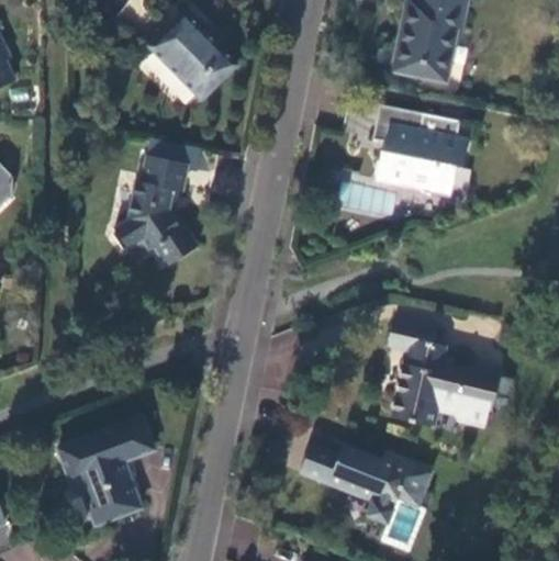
[(405,0),(400,22),(404,23),(400,42),(395,40),(389,67),(405,71),(413,69),(422,70),(426,76),(443,80),(456,30),(460,13),(465,14),(468,0),(405,0)]
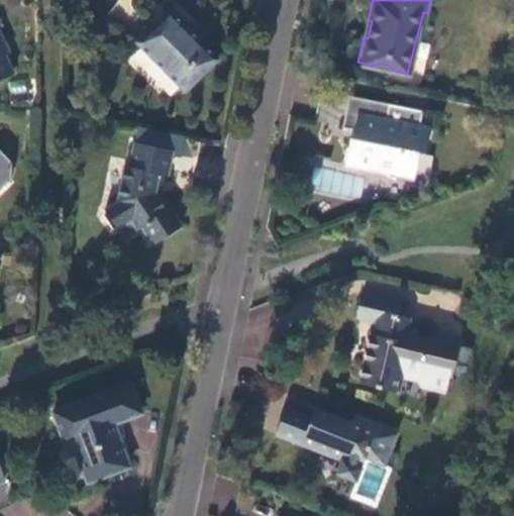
[(216,56),(168,7),(136,39),(185,87),(216,56)]
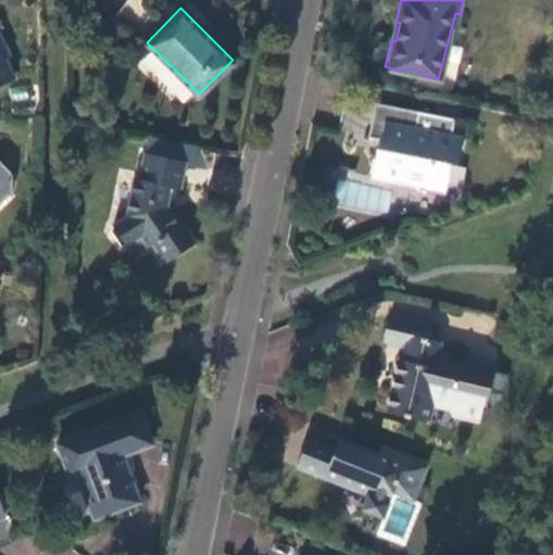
[(456,30),(460,14),(455,13),(451,29),(456,30)]
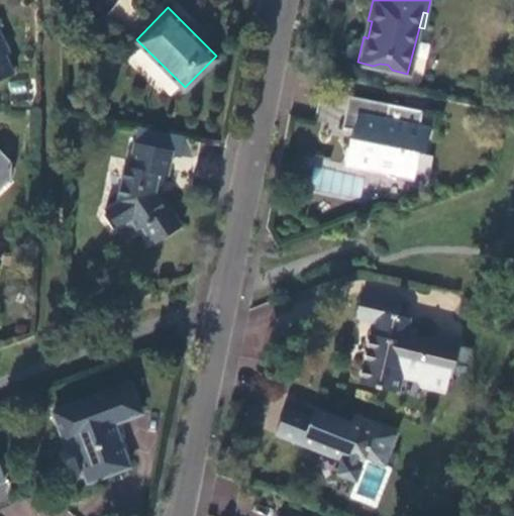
[(0,77),(11,72),(3,55),(7,53),(0,37),(0,77)]
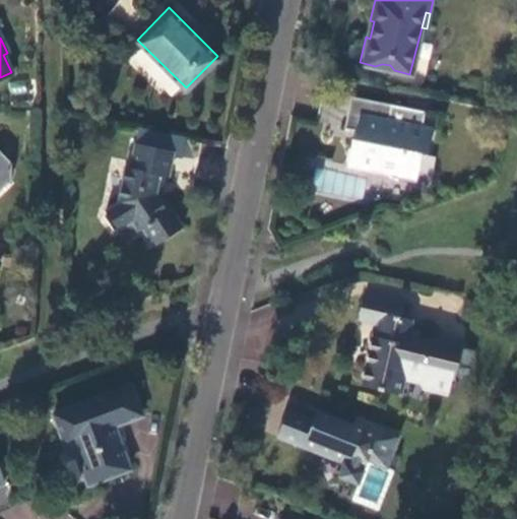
[(427,112),(352,95),(345,127),(358,130),(356,139),(352,138),(347,164),(369,169),(378,160),(380,163),(381,165),(383,167),(384,169),(386,171),(388,172),(390,174),(393,176),(395,177),(397,178),(415,182),(422,153),(428,154),(433,129),(424,127),(427,112)]
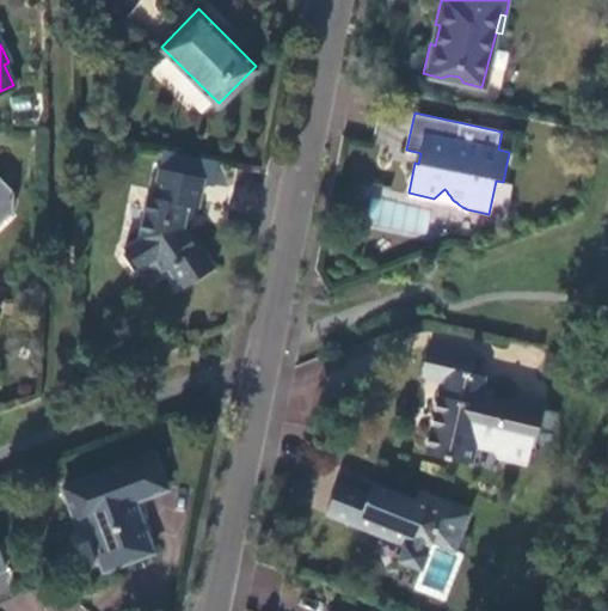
[(202,176),(153,165),(148,196),(141,195),(133,237),(115,249),(127,268),(147,256),(155,268),(161,266),(177,288),(213,267),(196,242),(190,244),(180,230),(185,206),(196,207),(202,176)]
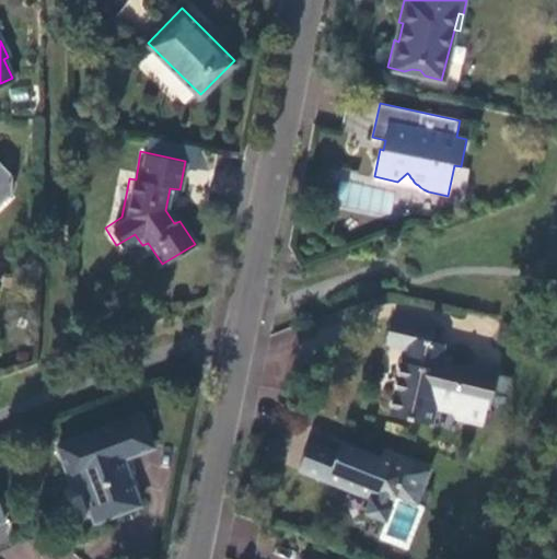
[(0,202),(10,194),(11,175),(0,163),(0,202)]
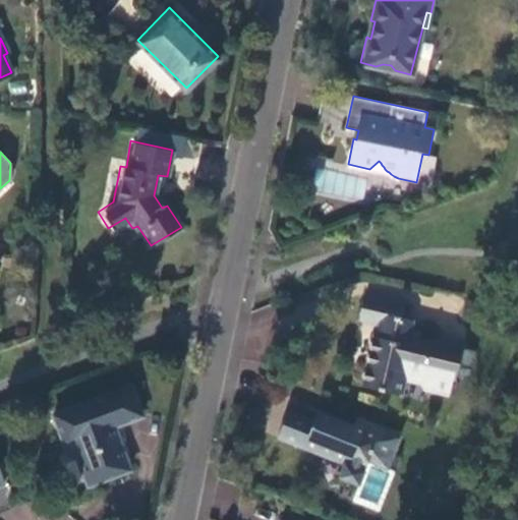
[(378,323),(384,301),(364,296),(359,318),(378,323)]
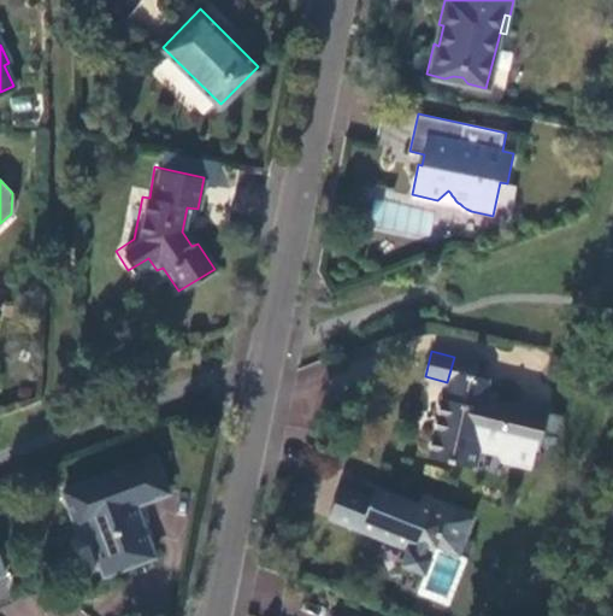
[(478,362),(454,357),(447,382),(446,394),(441,394),(426,455),(475,468),(479,447),(494,452),(501,459),(529,467),(535,447),(538,449),(547,412),(485,397),(489,380),(475,375),(478,362)]
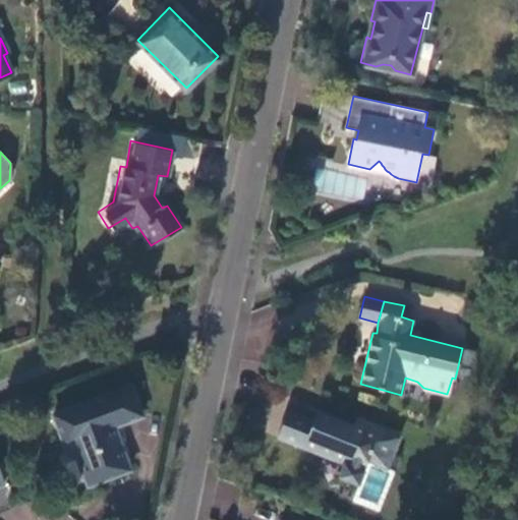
[(131,386),(53,414),(64,445),(70,443),(87,486),(104,479),(107,482),(110,477),(130,471),(114,426),(142,416),(131,386)]
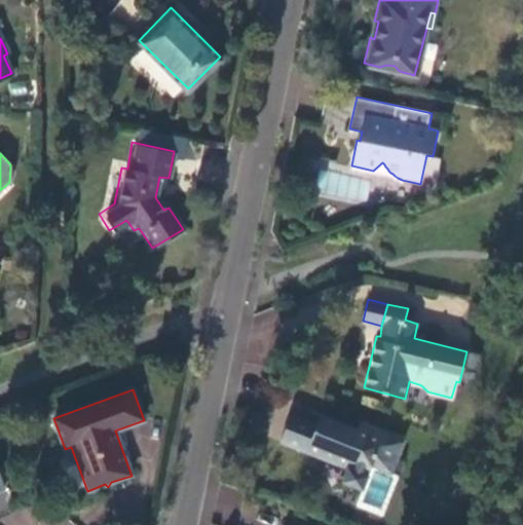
[(360,430),(331,419),(327,429),(293,418),(284,443),(347,470),(344,481),(363,488),(364,488),(370,474),(372,467),(398,479),(405,459),(397,456),(405,438),(362,422),(360,430)]
